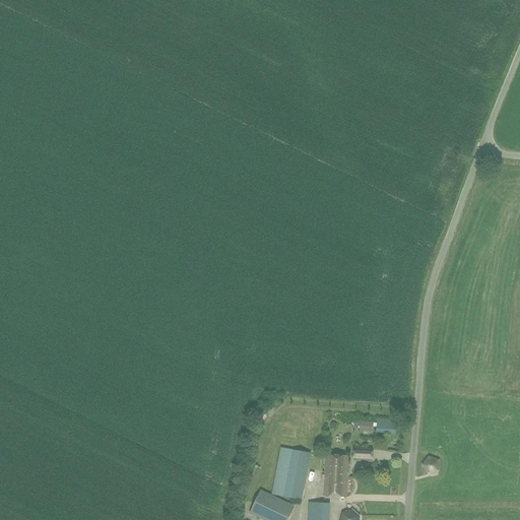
[(376,433),(397,435),(397,420),(377,419),(376,433)]
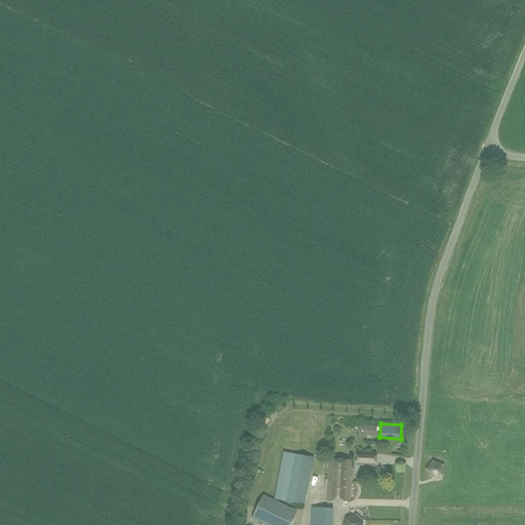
[(365,466),(375,466),(376,453),(369,453),(369,449),(366,449),(366,451),(358,450),(358,461),(365,462),(365,466)]
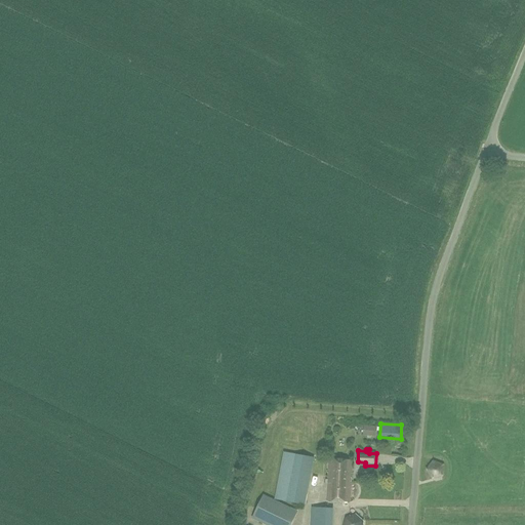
[(286,501),(306,506),(315,457),(295,454),(286,501)]
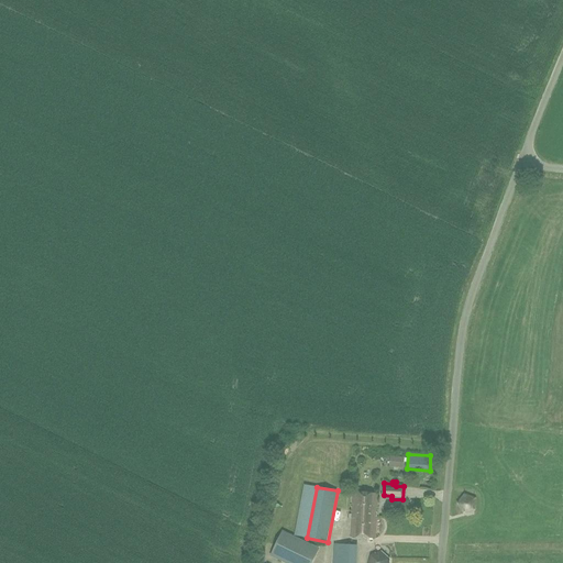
[(351,537),(376,538),(378,495),(353,494),(351,537)]
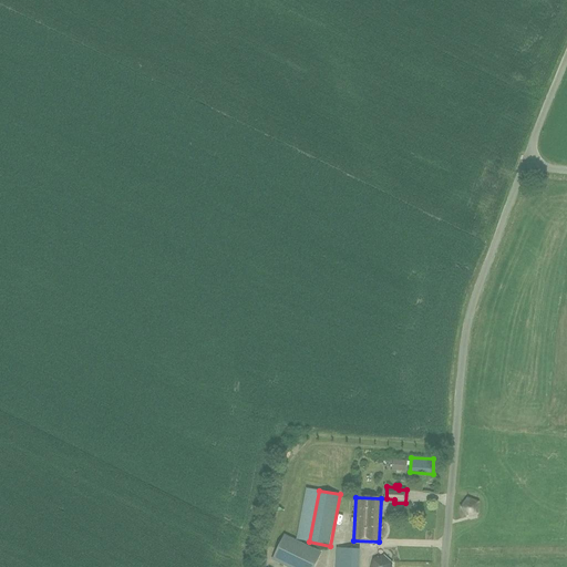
[(274,559),(288,566),(313,566),(321,553),(285,536),(274,559)]
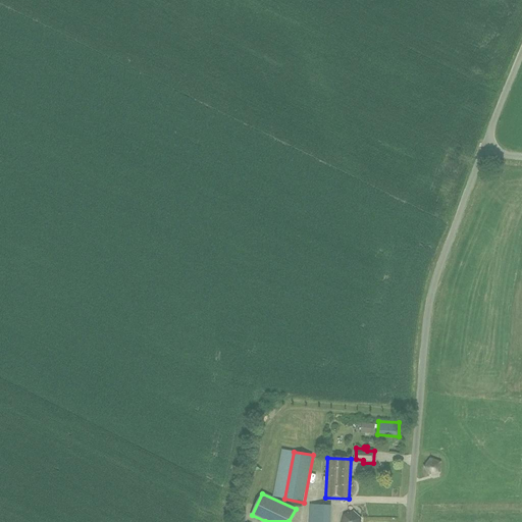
[(309,521),(329,521),(331,506),(310,505),(309,521)]
